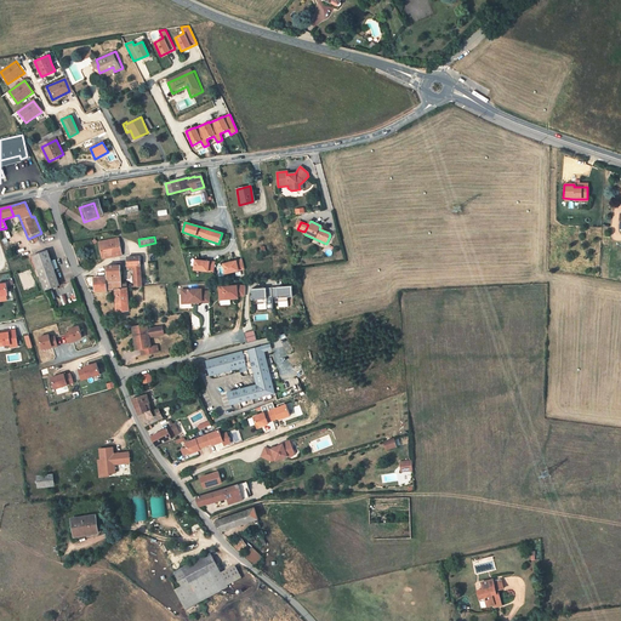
[(118,243),(98,246),(101,263),(104,263),(121,260),(120,256),(118,243)]
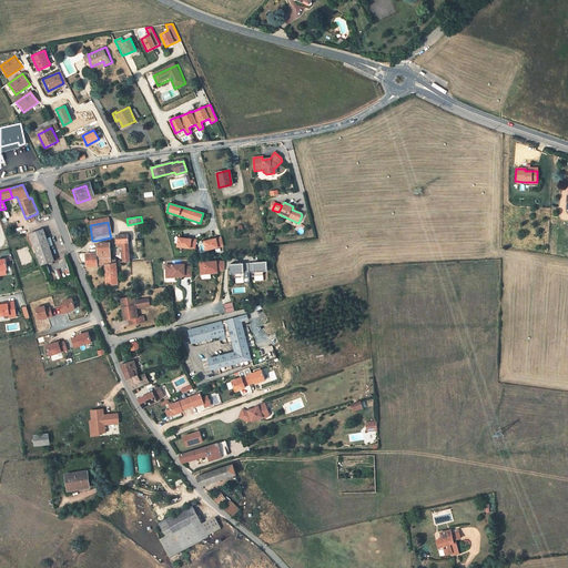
[(40,266),(53,262),(44,230),(31,233),(34,246),(32,247),(33,253),(36,252),(40,266)]
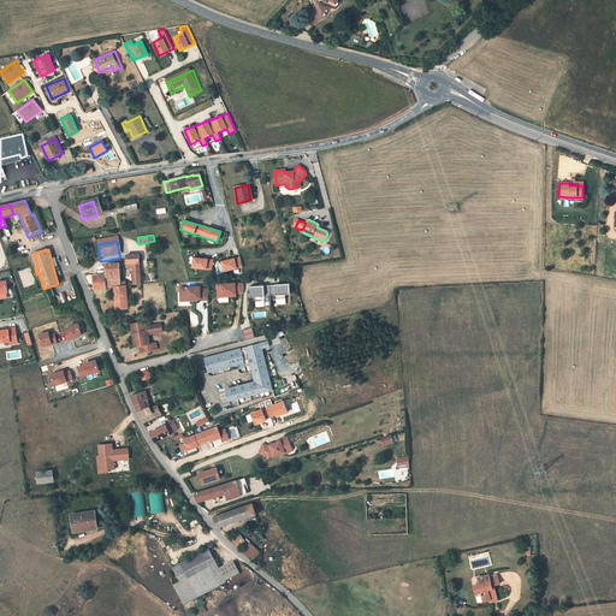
[(212,271),(213,260),(193,258),(191,268),(212,271)]
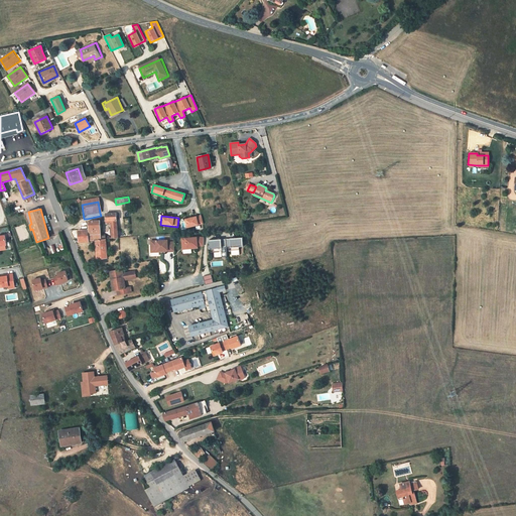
[(203,224),(201,216),(184,219),(186,228),(203,224)]
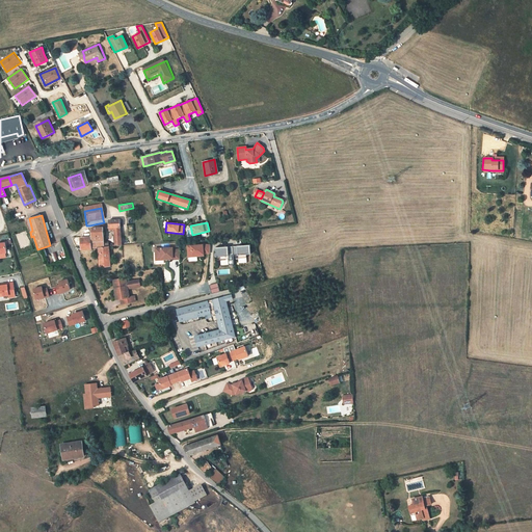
[(89,242),(89,253),(97,253),(102,253),(102,247),(102,233),(88,234),(89,241),(89,242)]
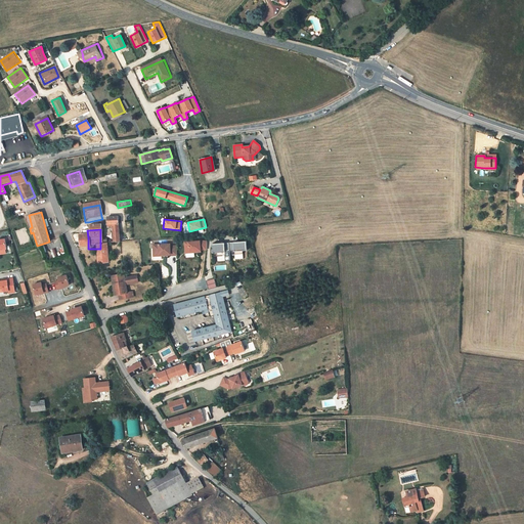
[(207,242),(200,241),(184,242),(185,254),(201,253),(200,250),(206,250),(207,242)]
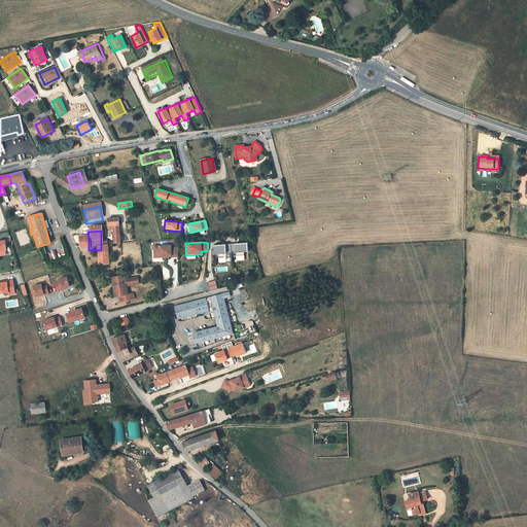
[(214,254),(218,254),(218,264),(226,262),(225,253),(236,253),(237,260),(244,260),(244,252),(247,252),(247,243),(213,246),(214,254)]
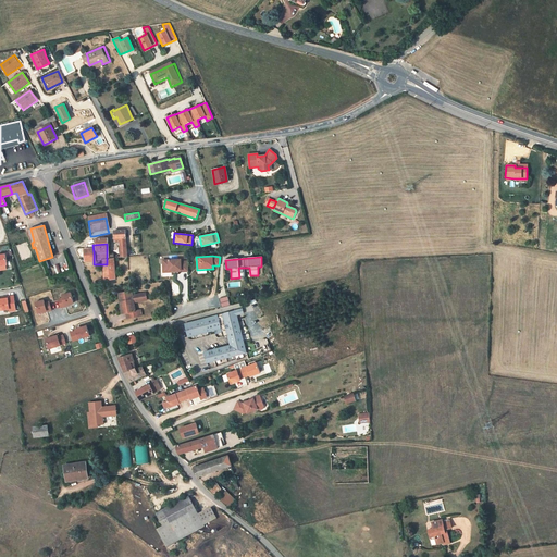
[(107,264),(101,264),(102,279),(100,279),(100,286),(112,285),(110,264),(110,259),(107,259),(107,264)]
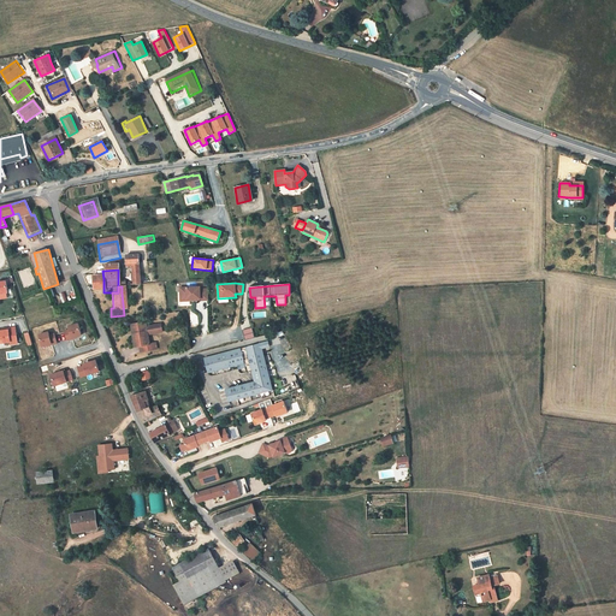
[(179,288),(181,301),(207,300),(207,289),(200,289),(200,286),(179,288)]
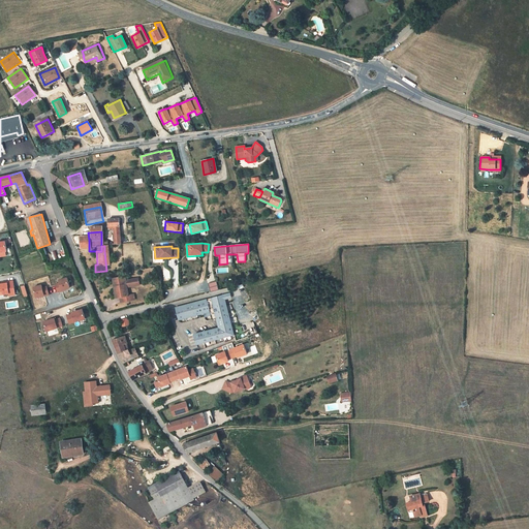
[(113,278),(114,286),(117,286),(119,297),(120,297),(121,302),(134,299),(133,293),(128,294),(126,287),(133,285),(132,278),(125,280),(124,276),(113,278)]
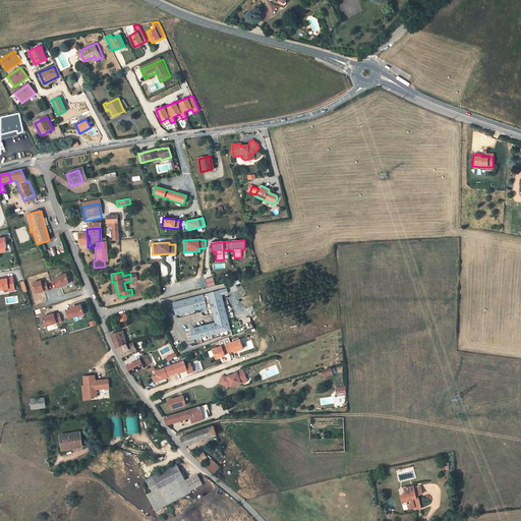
[(58,276),(58,279),(55,280),(57,288),(68,284),(65,274),(58,276)]
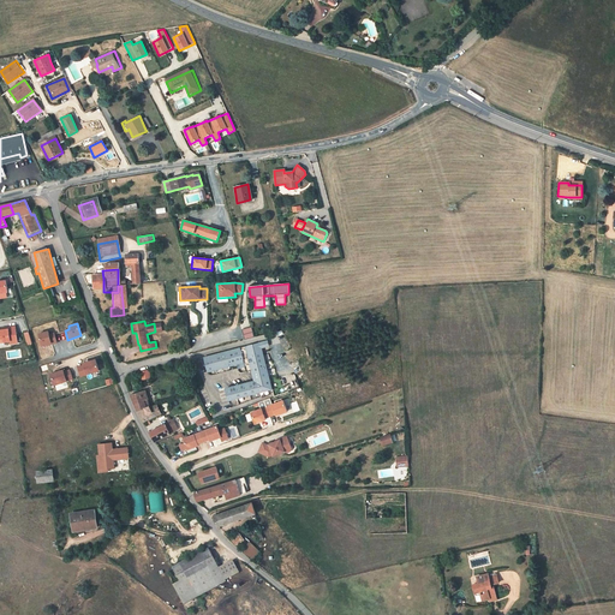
[(0,342),(9,342),(10,344),(17,342),(15,327),(7,328),(7,329),(0,329),(0,342)]
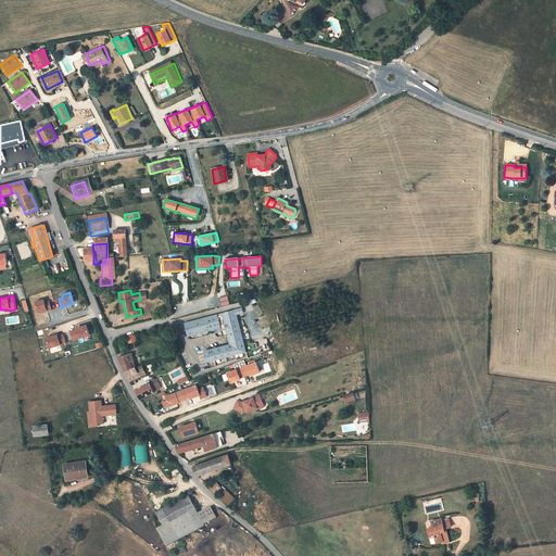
[(219,302),(220,307),(229,305),(227,297),(218,299),(219,302)]
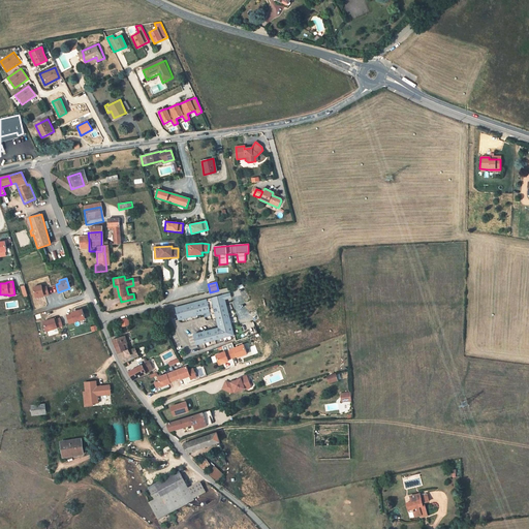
[(47,286),(42,287),(42,285),(33,287),(36,298),(49,294),(47,286)]
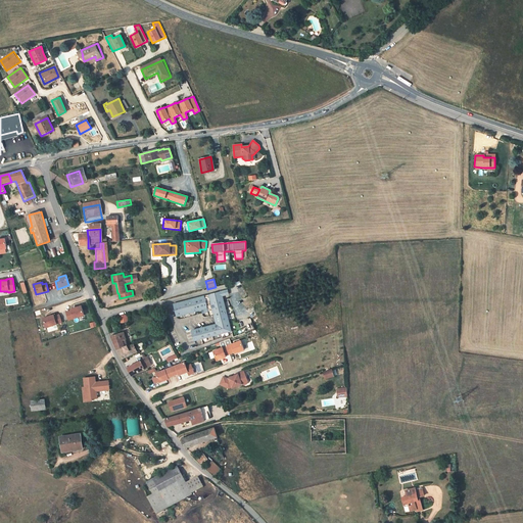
[(210,302),(214,314),(217,324),(192,331),(195,340),(232,330),(222,295),(221,291),(221,290),(173,304),(177,317),(199,310),(201,314),(207,312),(206,307),(207,307),(206,303),(210,302)]
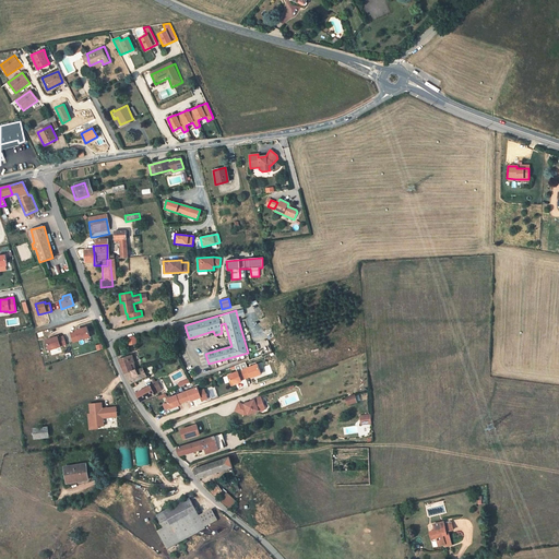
[(73,342),(79,341),(90,336),(86,328),(75,331),(75,332),(70,334),(73,342)]
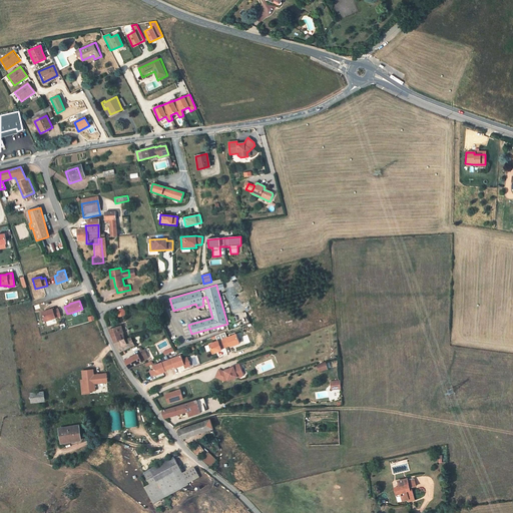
[(57,309),(52,311),(52,309),(42,313),(45,322),(55,319),(60,317),(57,309)]
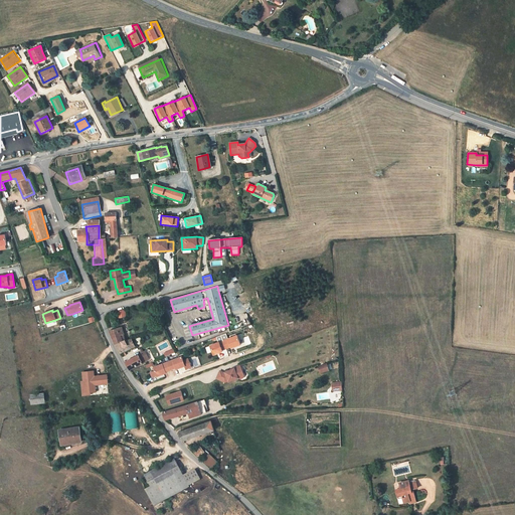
[(128,319),(126,312),(119,314),(121,321),(128,319)]
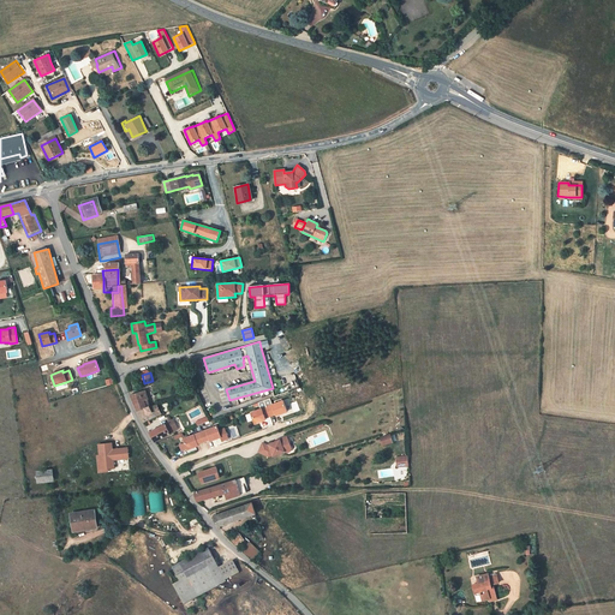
[(145,423),(166,412),(166,411),(160,401),(154,405),(150,407),(147,400),(150,398),(147,390),(131,398),(133,402),(136,407),(138,412),(142,417),(145,423)]
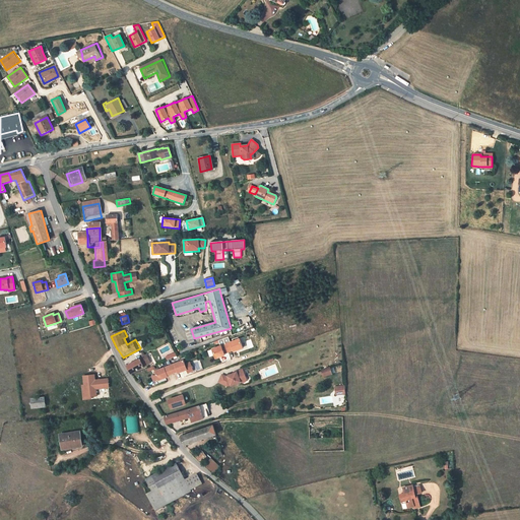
[(239,339),(230,342),(228,337),(218,340),(220,345),(211,349),(215,359),(224,355),(223,353),(233,350),(234,351),(242,348),(239,339)]
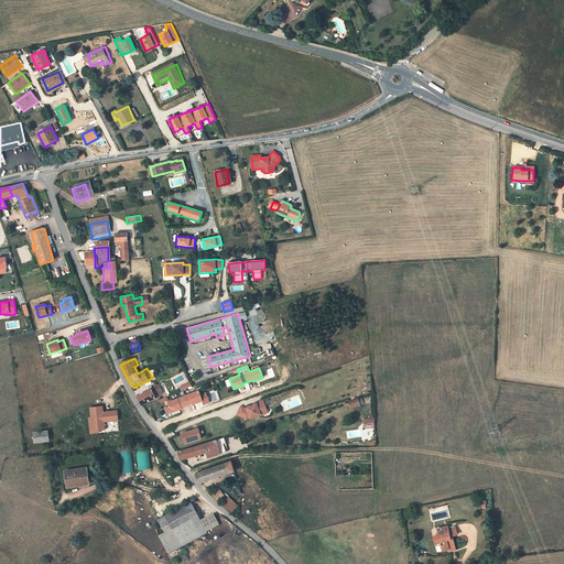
[(138,397),(143,404),(158,397),(156,393),(154,390),(155,389),(154,387),(138,397)]
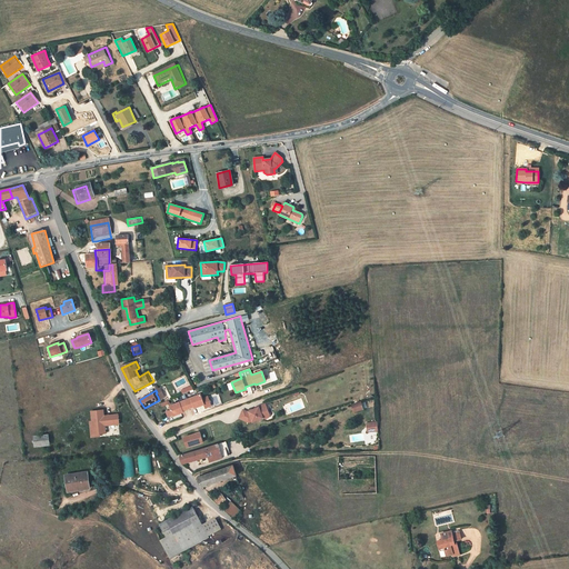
[(169,406),(171,410),(166,412),(168,418),(173,416),(183,412),(182,411),(193,407),(193,408),(203,405),(205,408),(211,406),(208,396),(201,399),(200,395),(169,406)]
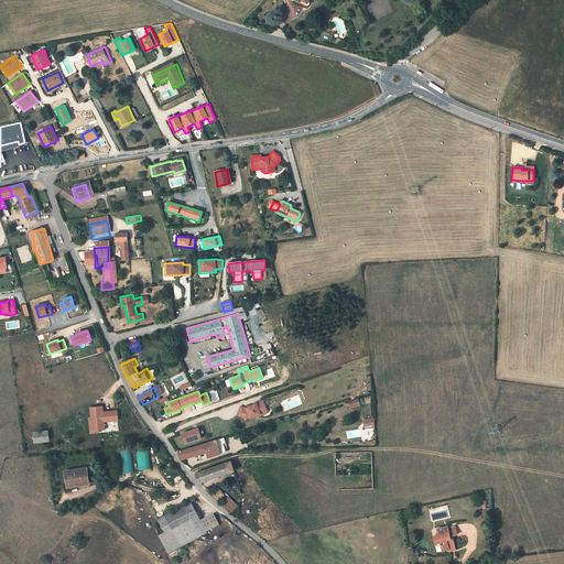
[(246,410),(241,408),(237,415),(247,420),(250,418),(251,419),(261,414),(263,415),(267,414),(268,412),(263,401),(257,403),(257,404),(247,409),(246,410)]
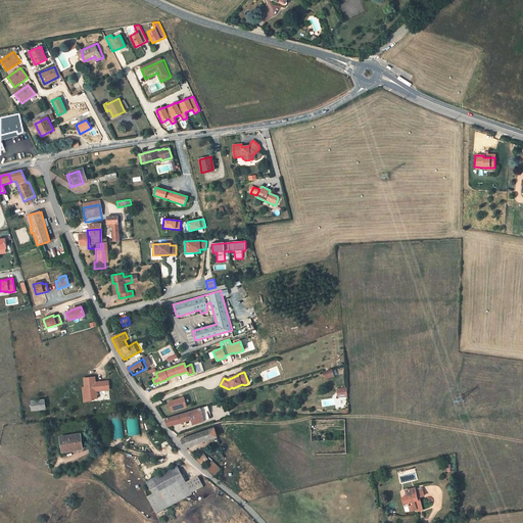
[(97,382),(96,377),(83,378),(84,387),(83,387),(84,403),(99,402),(97,392),(110,391),(109,381),(97,382)]
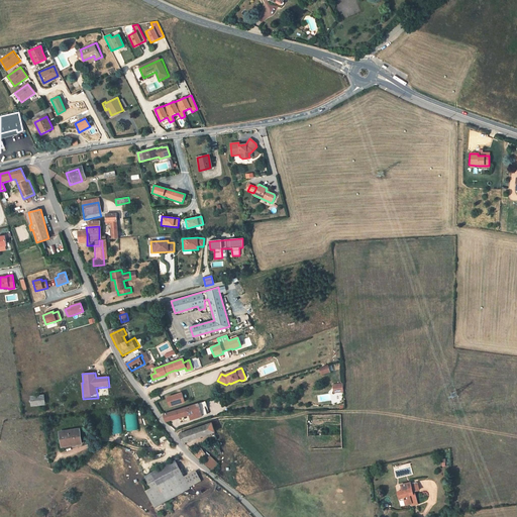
[(338,399),(337,391),(327,391),(328,399),(338,399)]
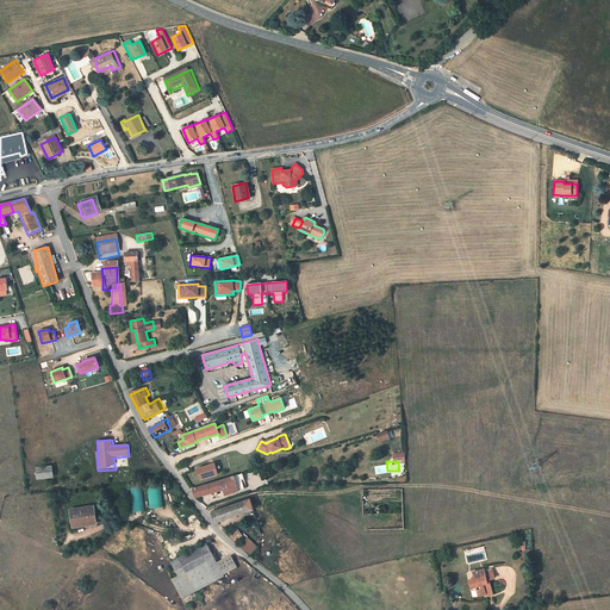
[(213,464),(197,470),(200,480),(218,474),(213,464)]
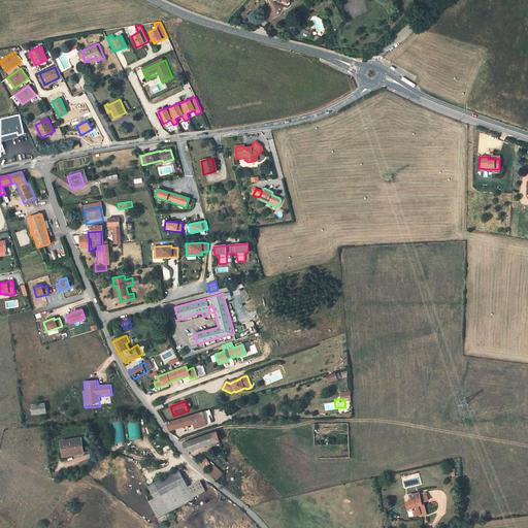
[(43,408),(28,409),(29,420),(44,419),(43,408)]
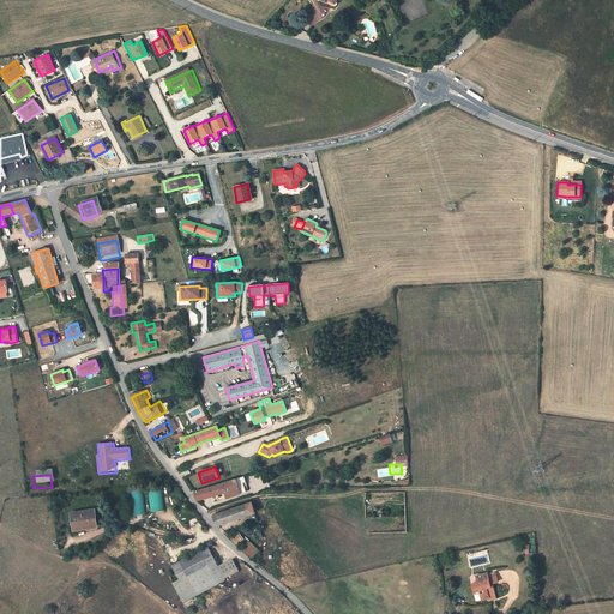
[(242,477),(193,493),(197,500),(224,492),(226,498),(247,491),(242,477)]
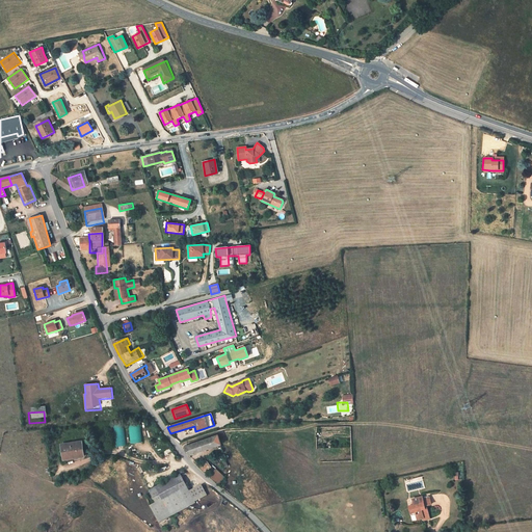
[(139,425),(129,426),(130,443),(140,443),(139,425)]
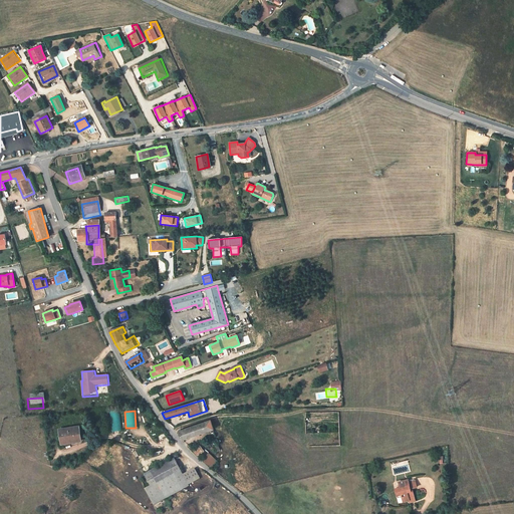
[(109,431),(120,431),(120,412),(109,412),(109,431)]
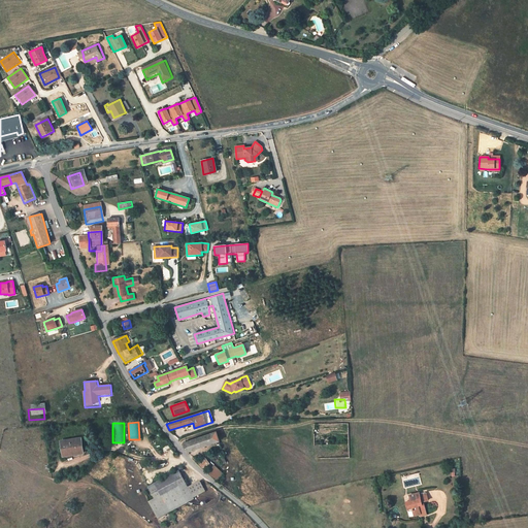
[(186,452),(219,441),(215,431),(183,441),(186,452)]
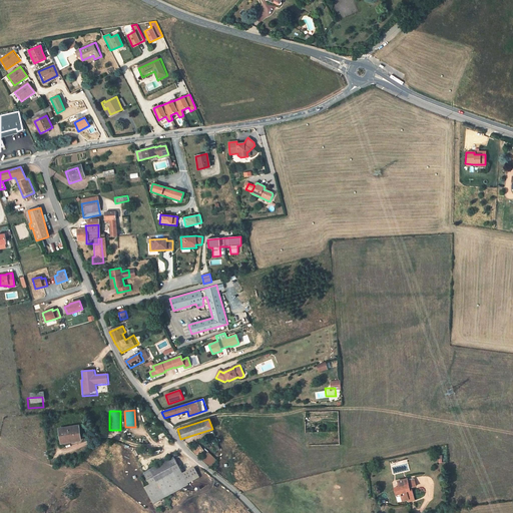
[(69,441),(80,439),(77,424),(59,427),(60,438),(68,437),(69,441)]
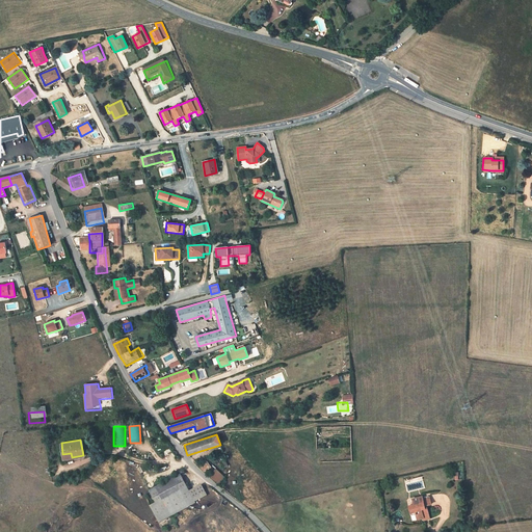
[(201,466),(207,472),(211,468),(205,461),(201,466)]
